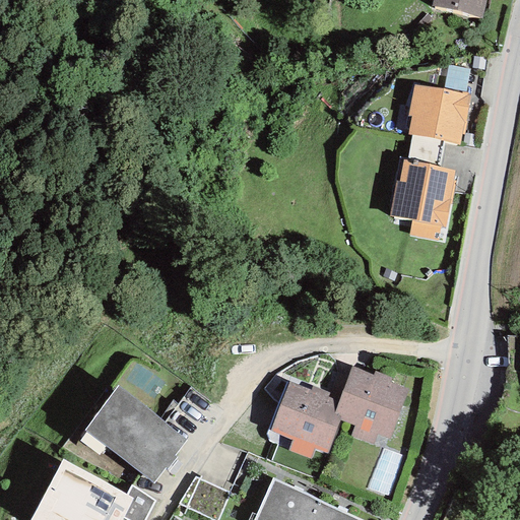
[(484,0),(432,0),(431,7),(481,18),(484,0)]
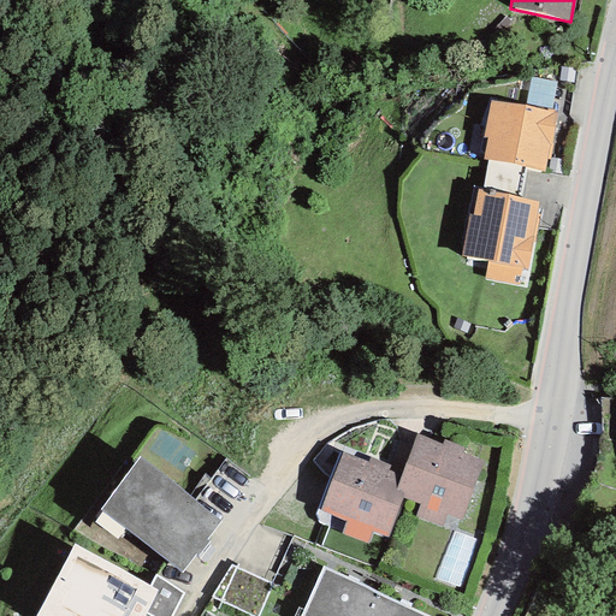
[(531,77),(525,107),(551,112),(556,83),(531,77)]
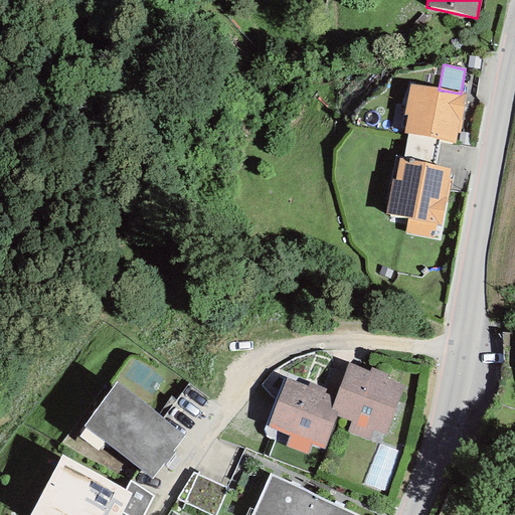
[(439,90),(409,84),(403,116),(406,117),(403,134),(407,135),(439,140),(455,143),(456,134),(458,134),(465,95),(461,94),(439,90)]
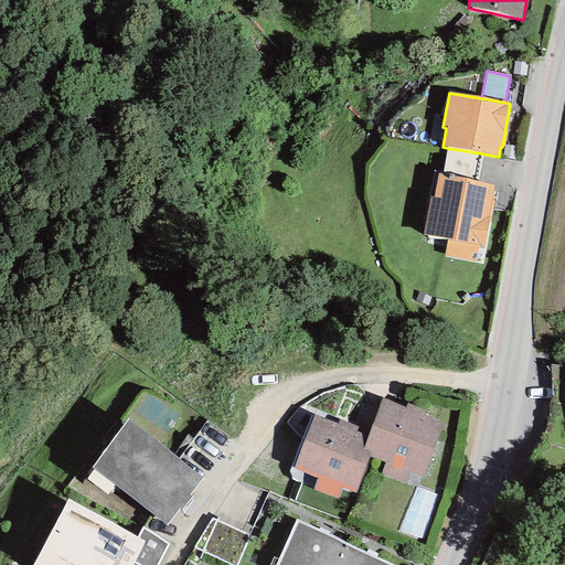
[(476,182),(481,153),(447,148),(441,176),(476,182)]
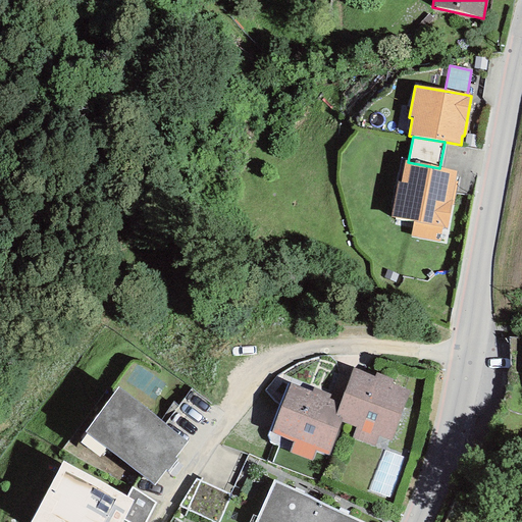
[(408,162),(404,161),(400,183),(397,183),(390,217),(413,221),(410,237),(439,243),(442,227),(446,227),(457,171),(439,168),(408,162)]
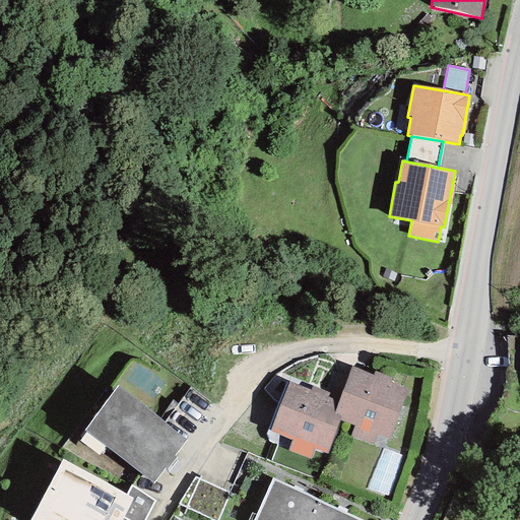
[(373,375),(350,367),(337,400),(331,417),(339,419),(353,426),(349,436),(374,445),(378,435),(388,439),(407,390),(390,383),(392,378),(374,372),(373,375)]
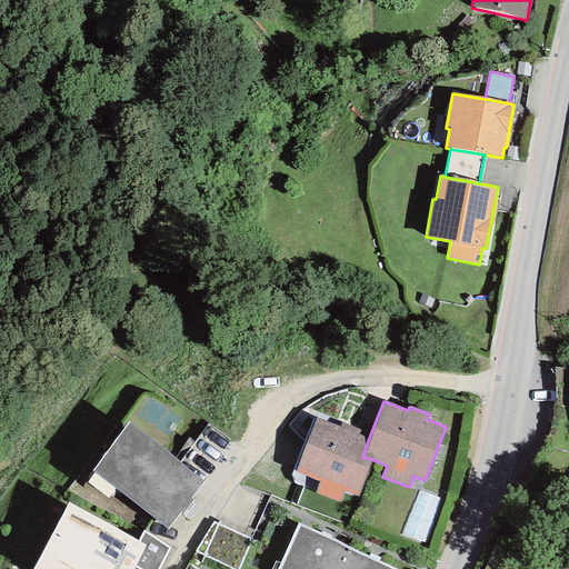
[(339,428),(315,419),(295,472),(319,481),(315,493),(339,502),(343,491),(357,497),(371,459),(362,457),(369,438),(359,435),(360,430),(340,423),(339,428)]
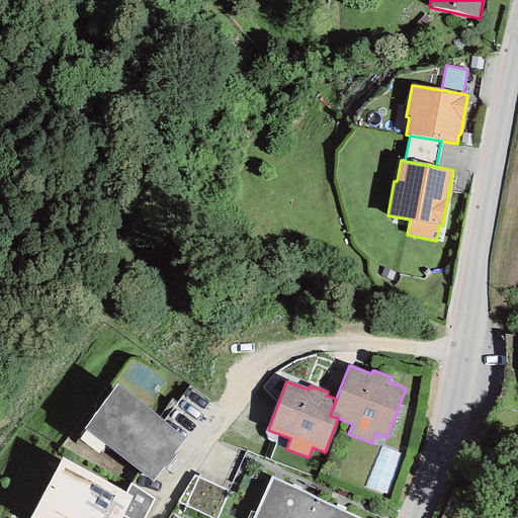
[(84,429),(153,482),(164,466),(166,468),(175,456),(173,454),(185,437),(116,383),(84,429)]
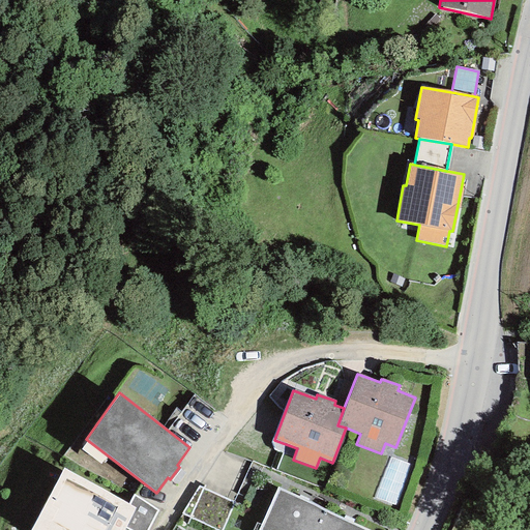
[(127,504),(63,469),(29,529),(123,529),(125,528),(136,508),(127,504)]
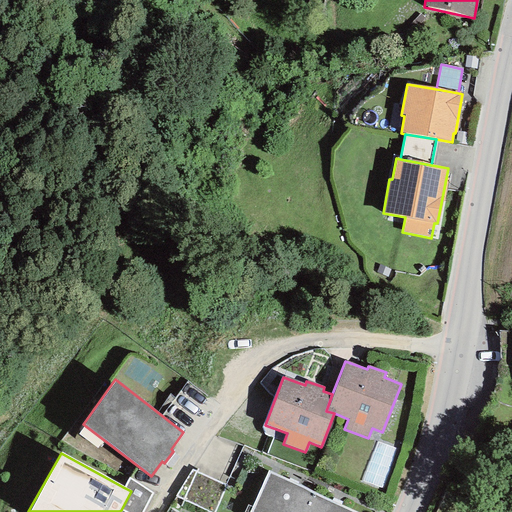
[(214,511),(225,486),(192,470),(174,497),(207,511),(214,511)]
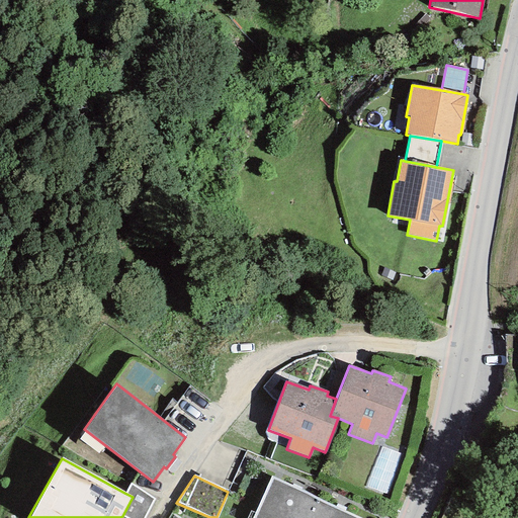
[(252,517),(309,517),(318,498),(271,477),(252,517)]
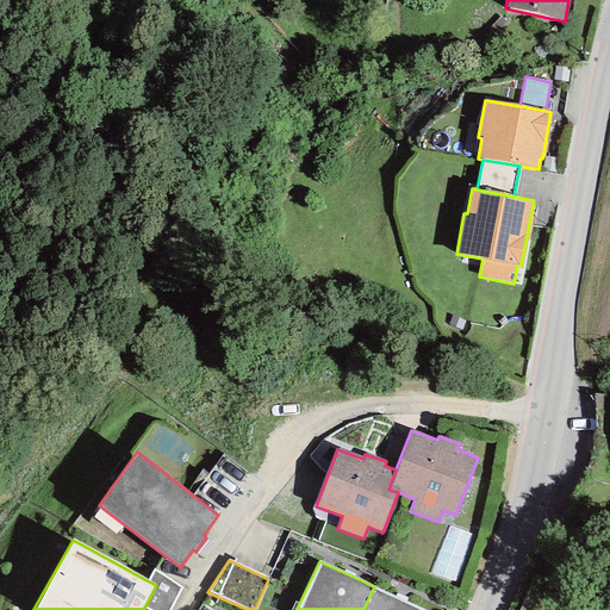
[(169,609),(182,589),(154,570),(147,580),(156,585),(144,608),(147,609),(169,609)]
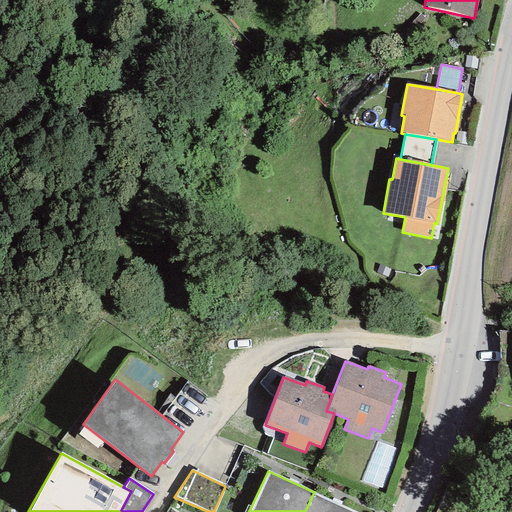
[(355,511),(314,492),(305,511),(355,511)]
